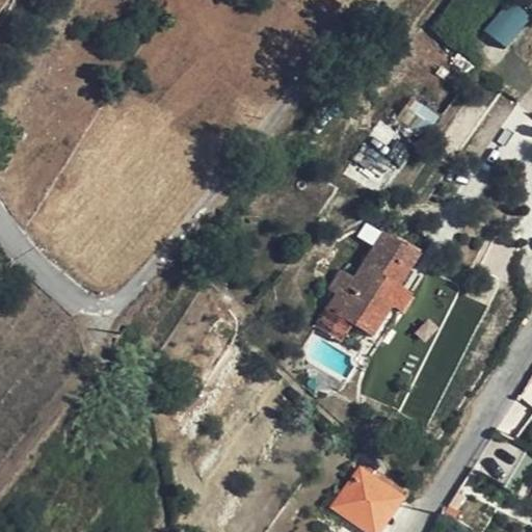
[(5,0),(0,7),(0,59),(42,0),(5,0)]
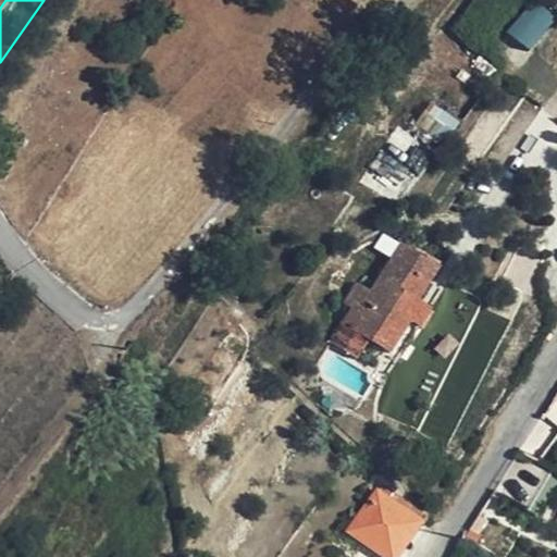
[(529,49),(554,17),(533,1),(508,32),(529,49)]
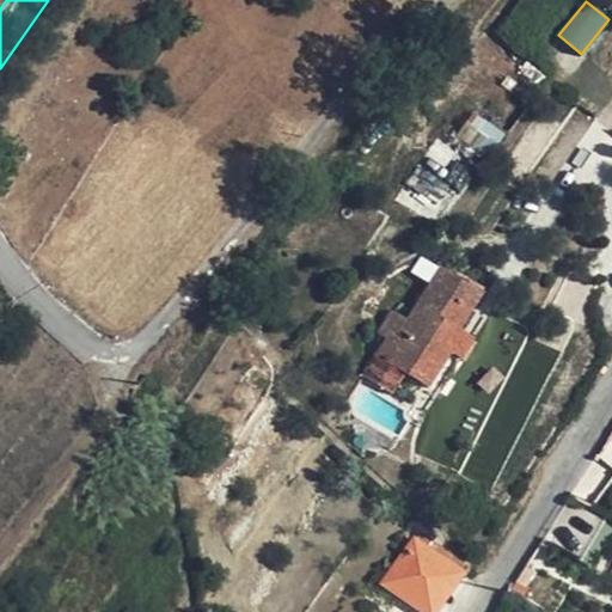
[(526,167),(560,139),(551,130),(573,112),(555,92),(501,138),(526,167)]
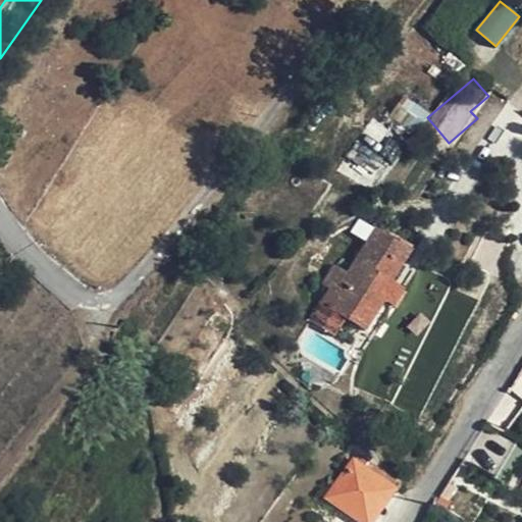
[(379,301),(390,282),(410,252),(395,241),(392,242),(375,231),(348,274),(335,267),(322,285),(328,290),(334,294),(325,308),(345,322),(336,335),(362,353),(372,338),(364,333),(383,304),(379,301)]
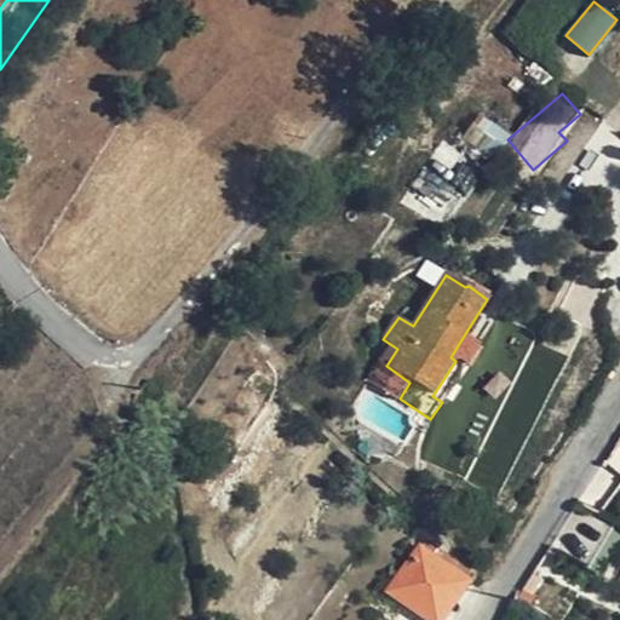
[(477,345),(464,336),(451,357),(455,361),(432,396),(442,402),(477,345)]
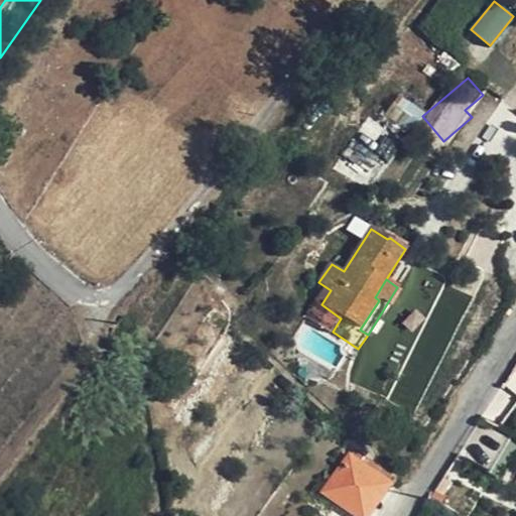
[(325,286),(304,317),(330,335),(333,332),(341,318),(321,304),(331,290),(325,286)]
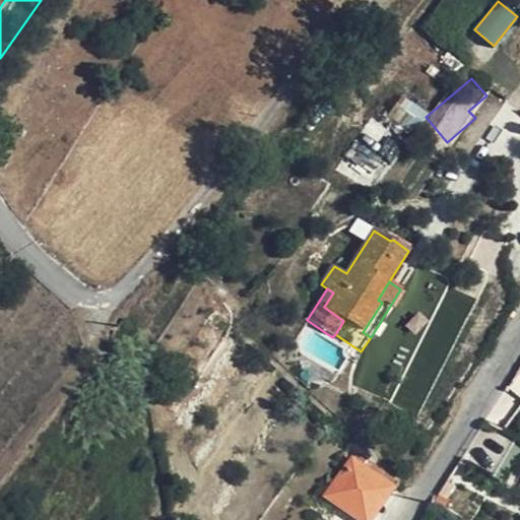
[(326,498),(356,519),(372,519),(396,484),(368,461),(366,461),(355,455),(326,498)]
